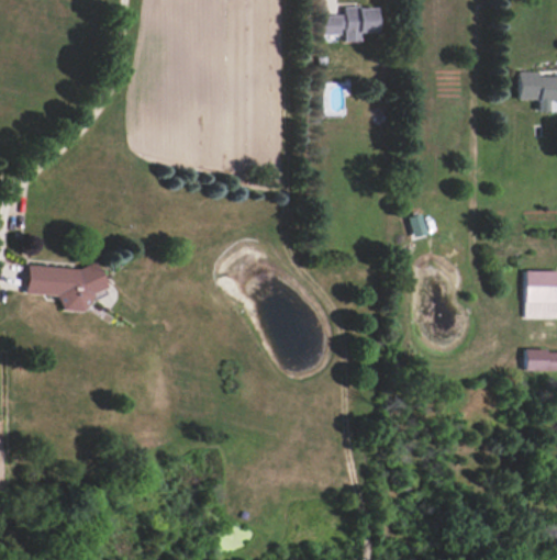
[(324,36),(346,36),(346,43),(360,43),(360,34),(380,34),(380,9),(346,9),(347,17),(324,18),(324,36)]
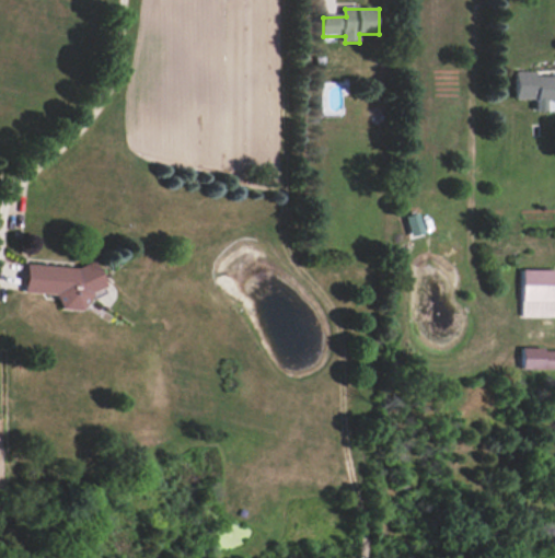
[(554,77),(540,78),(540,73),(519,73),(519,101),(539,101),(539,113),(554,113),(554,77)]
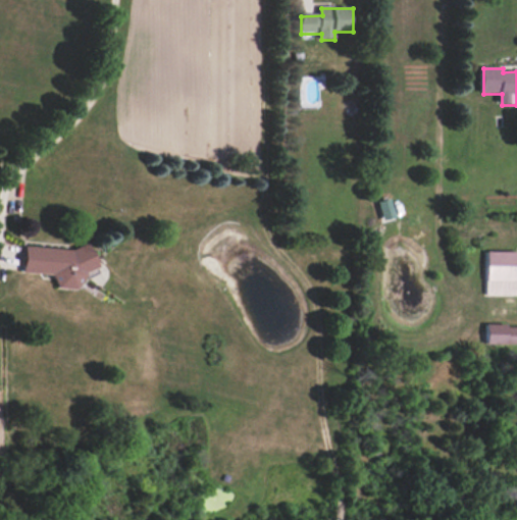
[(399,219),(395,200),(381,203),(385,222),(399,219)]
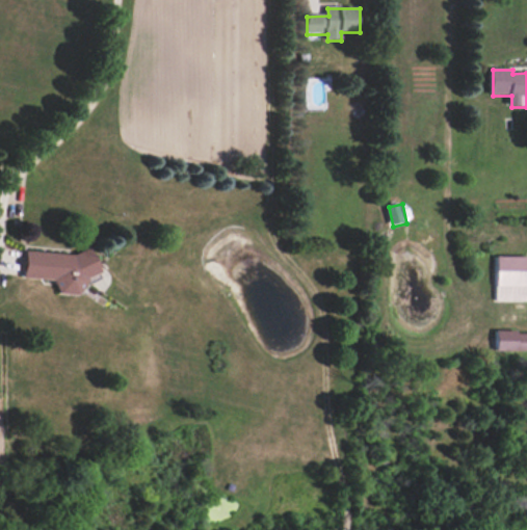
[(28,252),(26,280),(59,281),(58,295),(86,297),(87,275),(97,275),(98,256),(28,252)]
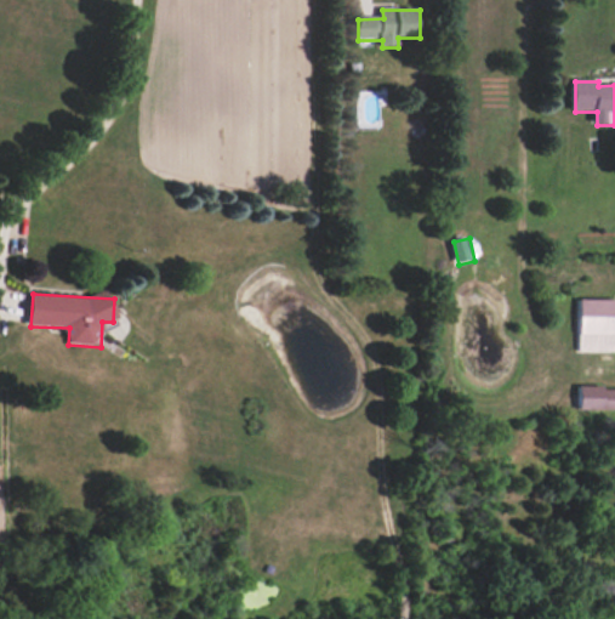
[(614,300),(584,300),(582,352),(614,353),(614,300)]
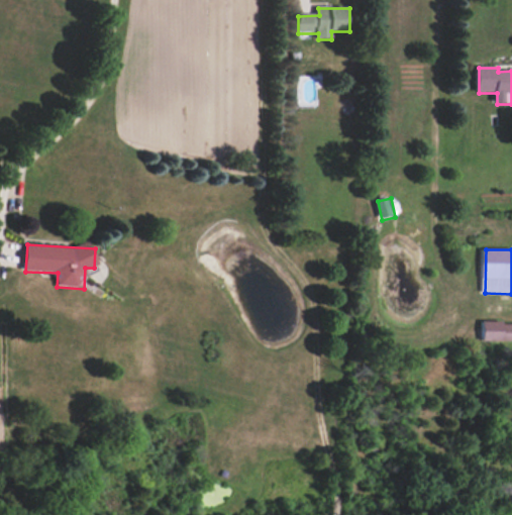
[(511,324),(485,323),(485,341),(511,341),(511,324)]
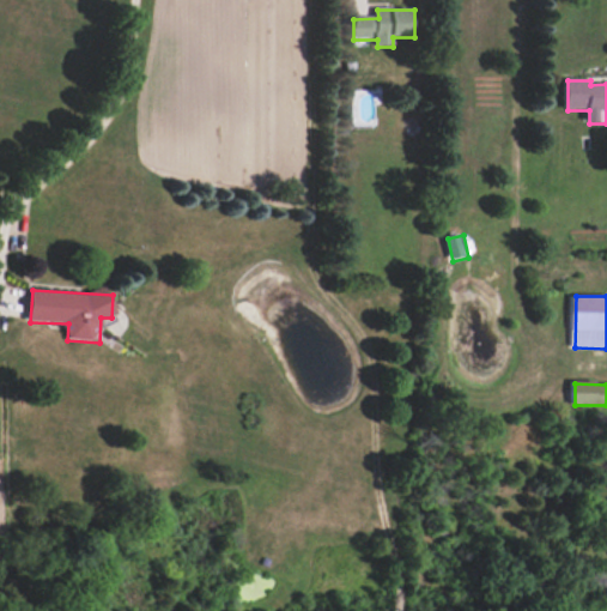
All buildings are outlined.
